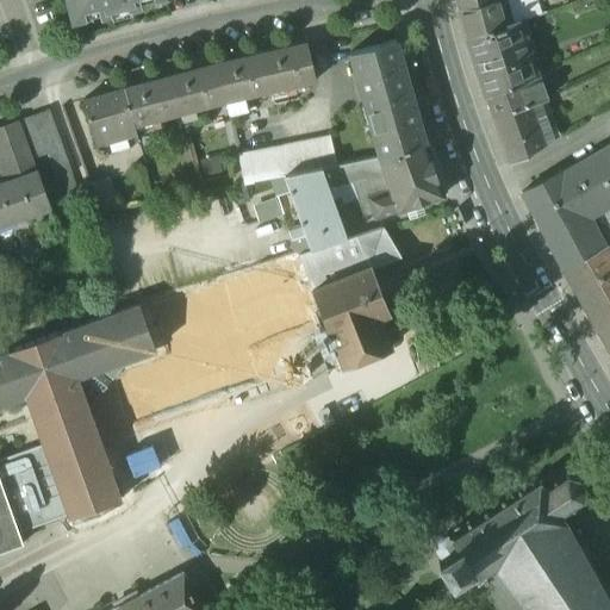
[(67,0),(72,14),(88,10),(91,17),(100,14),(100,17),(141,7),(139,4),(149,1),(149,0),(67,0)]
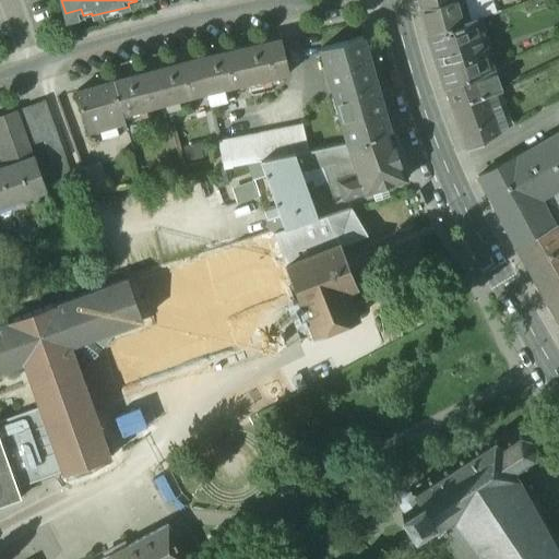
[(452,0),(420,8),(428,36),(466,23),(464,12),(499,0),(498,0),(452,0)]
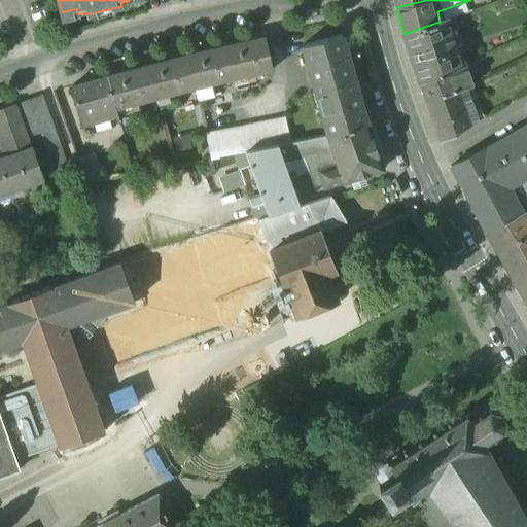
[(440,22),(403,34),(420,84),(465,66),(449,19),(440,22)]
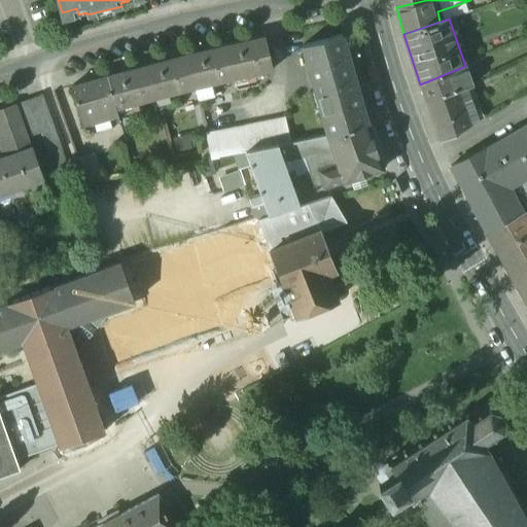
[(343,34),(305,44),(327,135),(367,124),(343,34)]
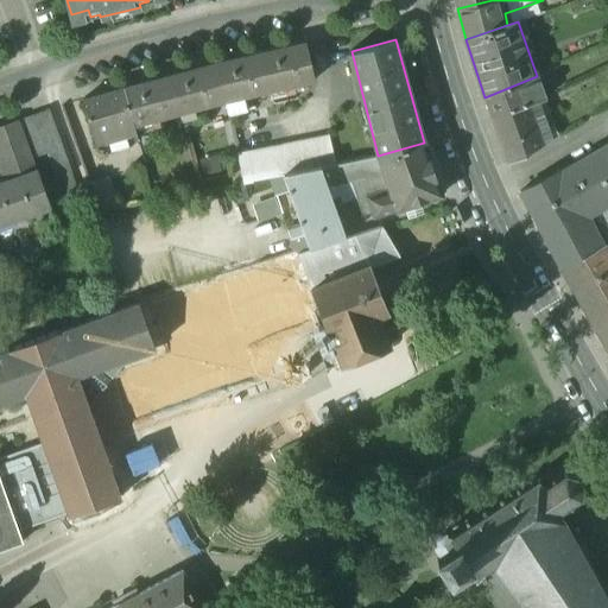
[(306,43),(261,52),(270,90),(315,80),(306,43)]
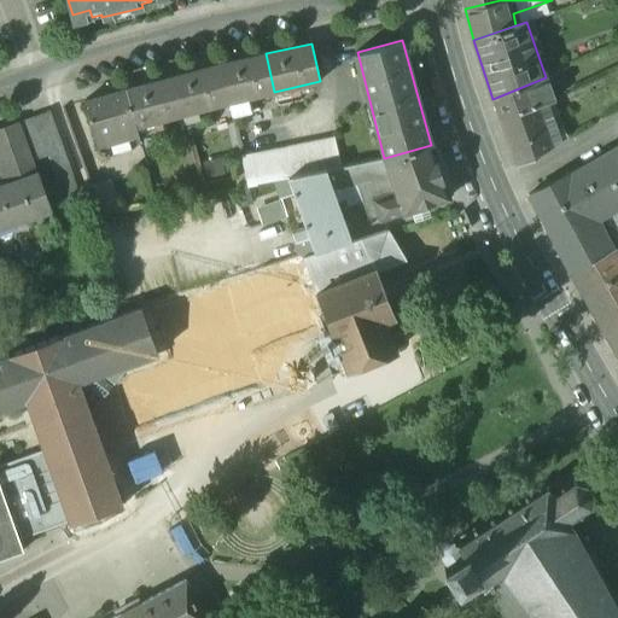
[(266,53),(220,64),(229,101),(274,92),(266,53)]
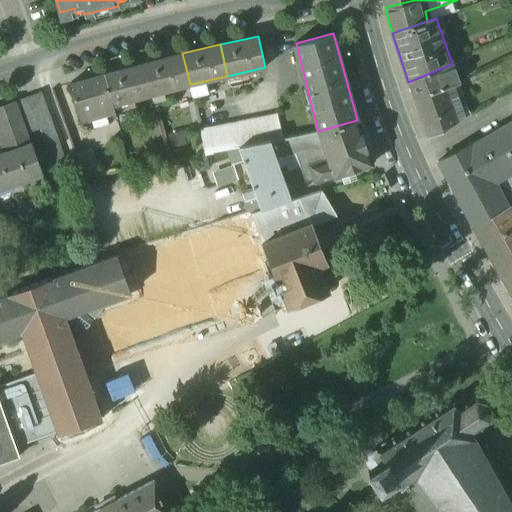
[(180,54),(142,64),(151,95),(188,85),(180,54)]
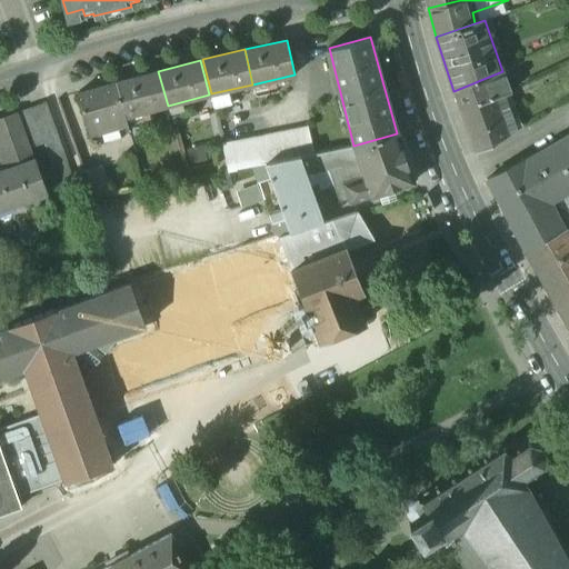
[(158,71),(116,82),(117,82),(126,117),(168,106),(158,71)]
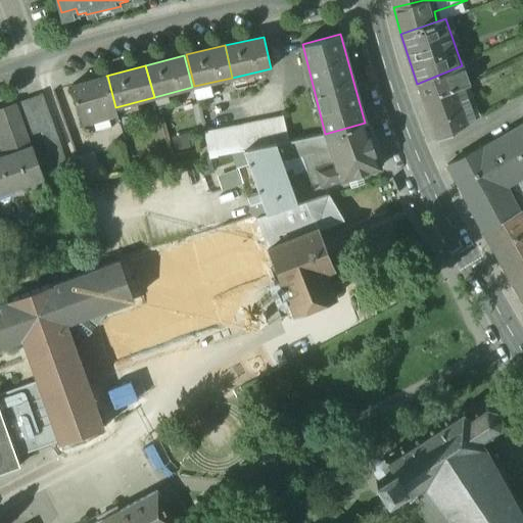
[(462,65),(417,84),(418,85),(423,100),(463,88),(469,85),(462,65)]
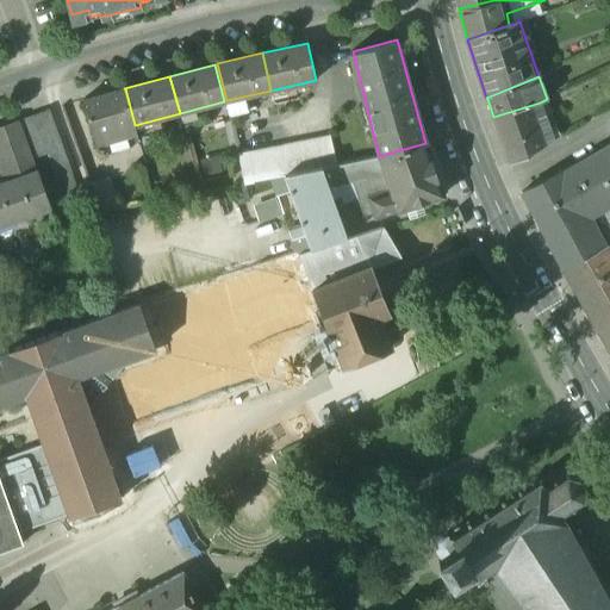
[(125,88),(85,100),(95,141),(136,129),(135,125),(125,88)]
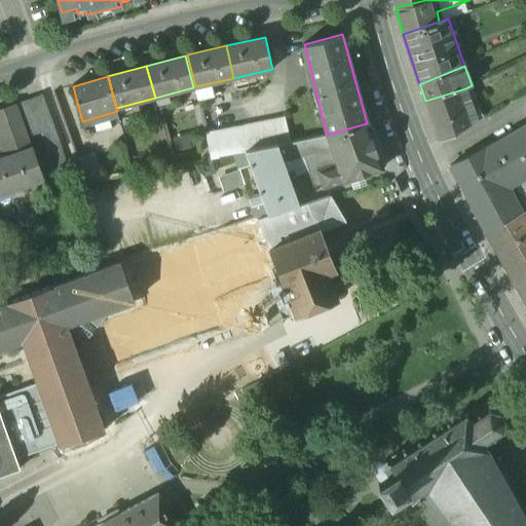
[(465,88),(425,101),(440,141),(456,134),(471,125),(462,102),(468,100),(465,88)]
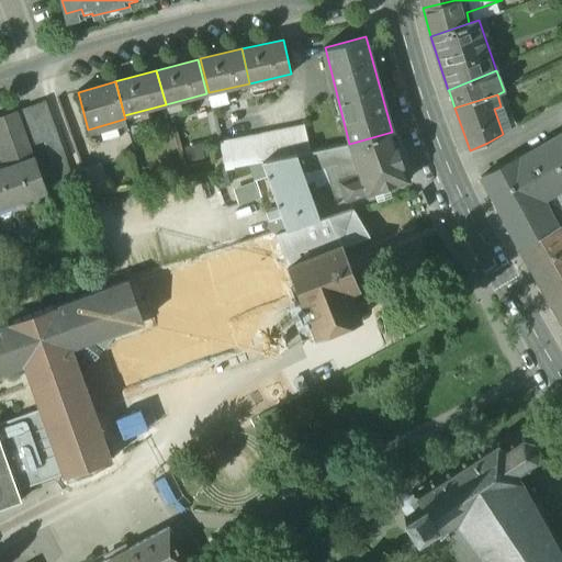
[(57,176),(69,172),(70,170),(46,102),(43,101),(17,111),(30,147),(44,142),(57,176)]
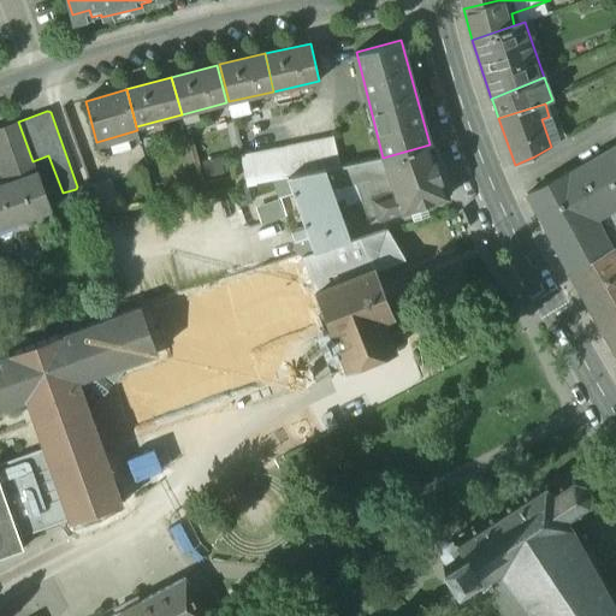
[(18,122),(0,128),(0,161),(7,181),(35,171),(33,161),(18,122)]
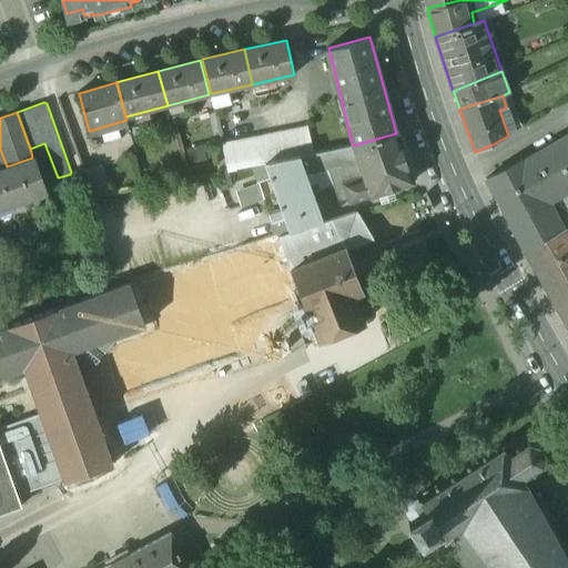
[(307,127),(264,135),(271,162),(300,155),(313,153),(307,127)]
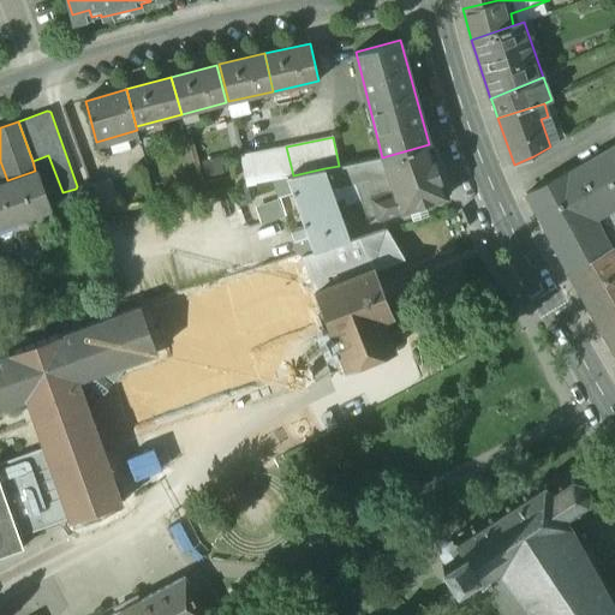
[(429,144),(382,157),(394,190),(401,210),(448,195),(429,144)]
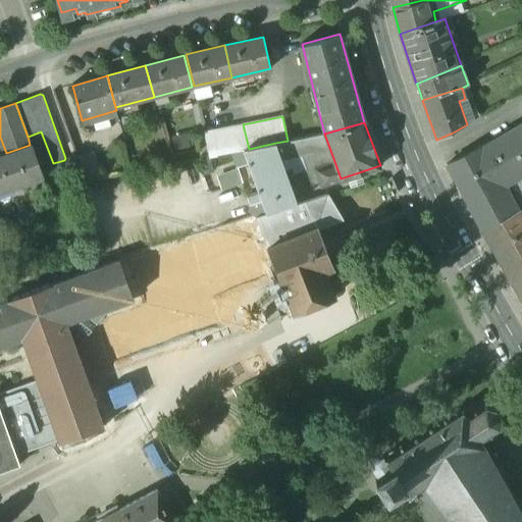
[(521,123),(481,148),(492,168),(494,167),(521,151),(521,123)]
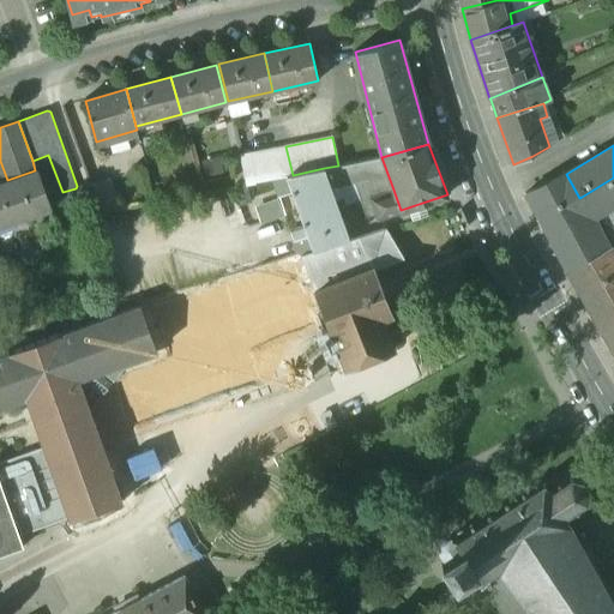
[(286,146),(252,154),(259,181),(288,175),(293,175),(286,146)]
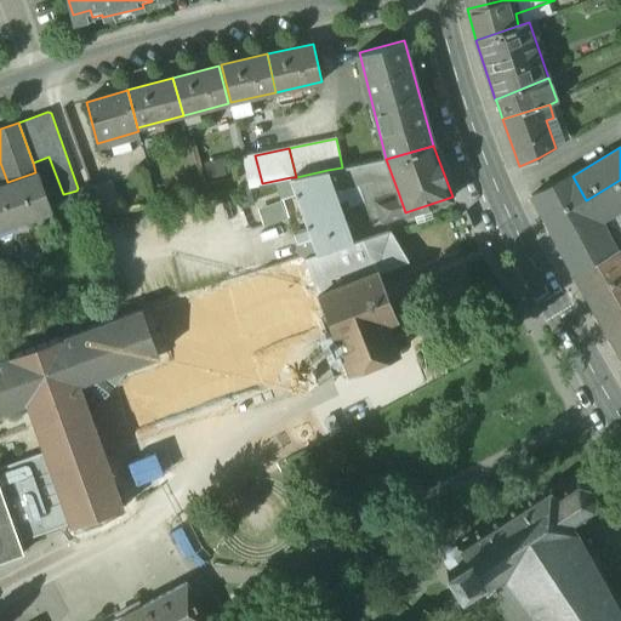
[(342,167),(328,170),(334,186),(358,181),(369,214),(375,217),(381,215),(376,199),(398,192),(386,159),(342,167)]
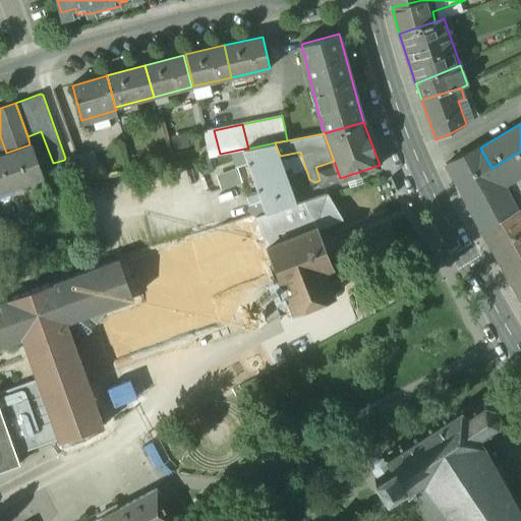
[(248,149),(244,149),(252,172),(259,191),(262,197),(266,210),(296,200),(280,156),(275,142),(248,149)]
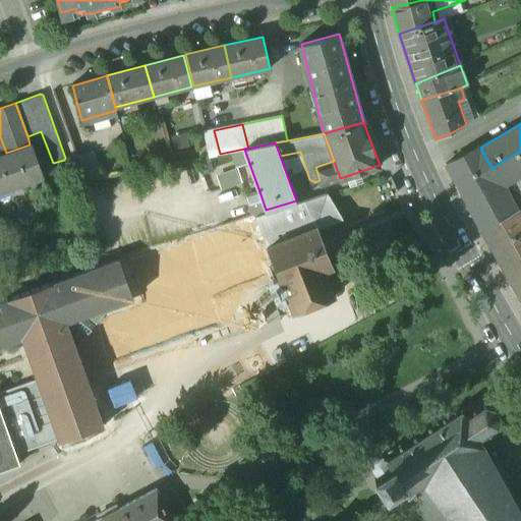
[(6,153),(0,155),(0,191),(44,176),(33,143),(30,145),(6,153)]
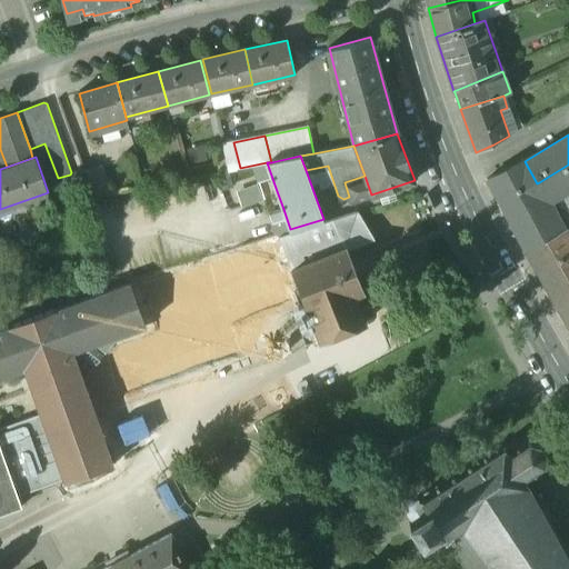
[(537,183),(525,161),(523,160),(487,180),(500,205),(537,183)]
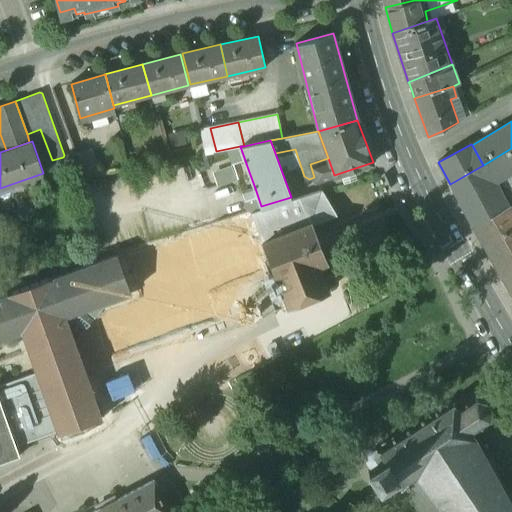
[(511,148),(485,164),(493,178),(511,167),(511,148)]
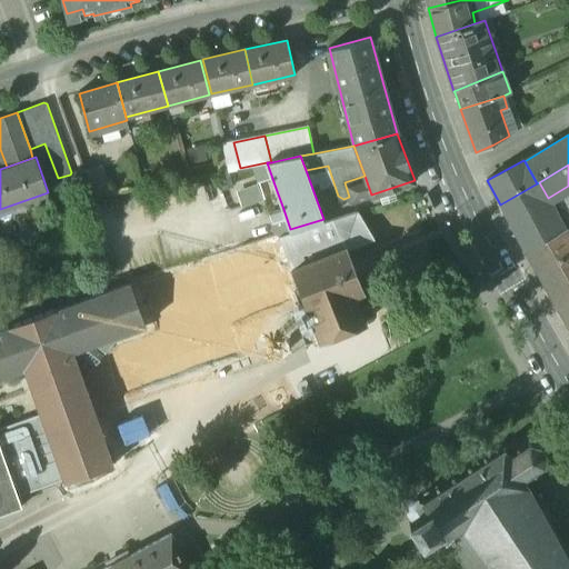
[(365,176),(345,182),(349,197),(351,201),(371,195),(365,176)]
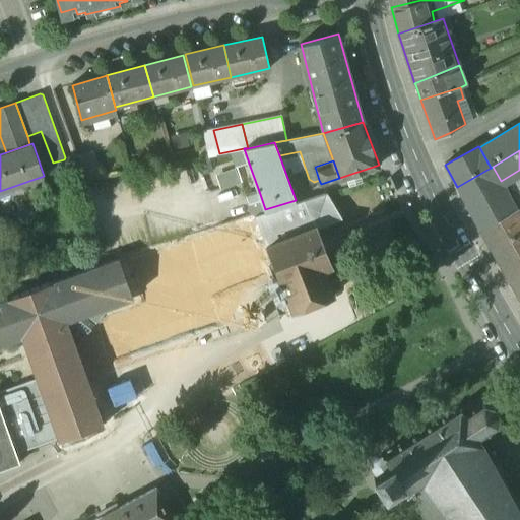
[(491,168),(457,187),(480,229),(509,213),(494,186),(501,181),(493,167),(491,168)]
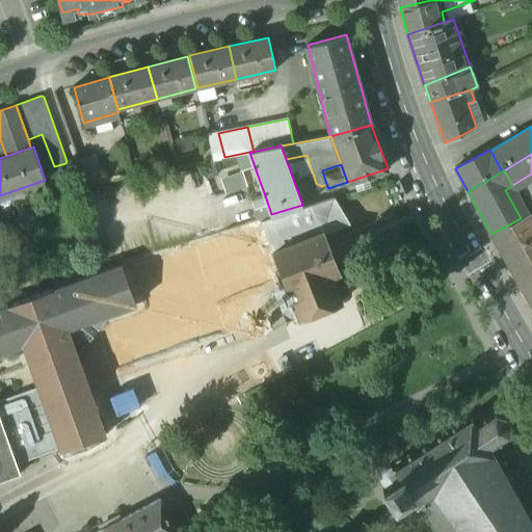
[(258,176),(244,181),(251,200),(265,195),(258,176)]
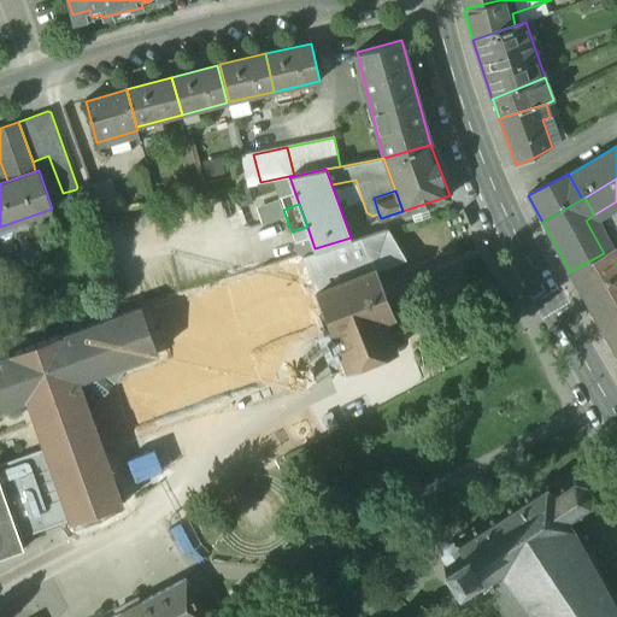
[(307,227),(292,231),(294,240),(310,234),(307,227)]
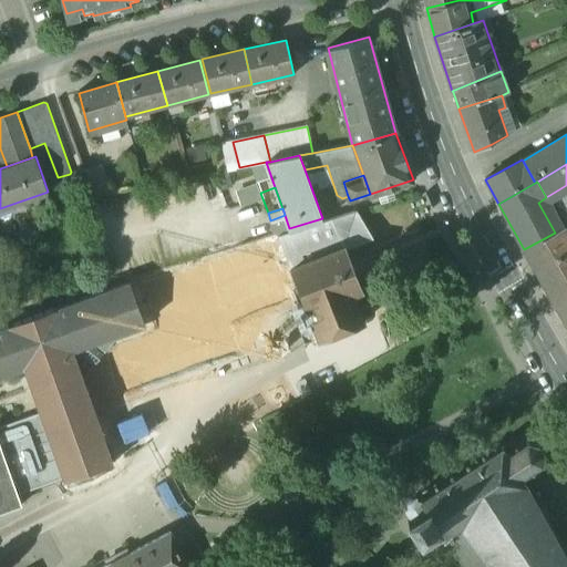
[(357,212),(278,236),(290,268),(343,246),(343,248),(364,239),(357,212)]
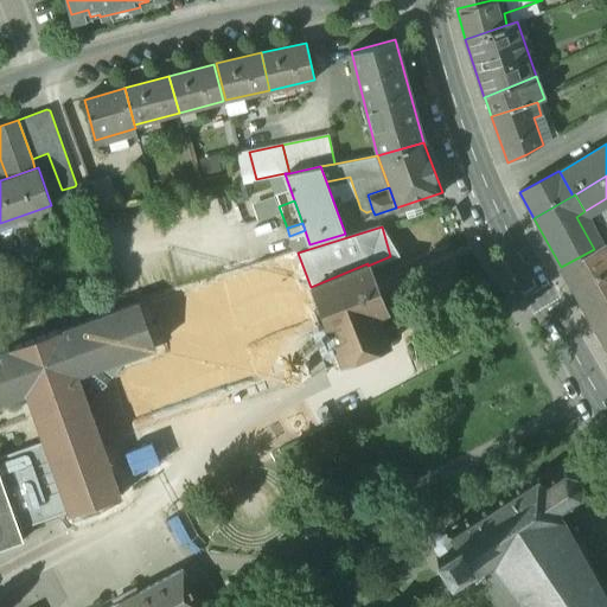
[(594,249),(561,267),(595,328),(606,321),(606,279),(605,275),(606,273),(606,242),(595,251),(594,249)]
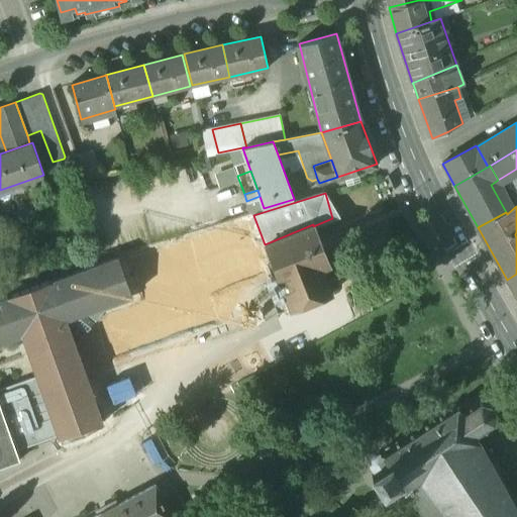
[(313,224),(265,244),(266,248),(291,310),(329,293),(319,267),(328,264),(313,226),(313,224)]
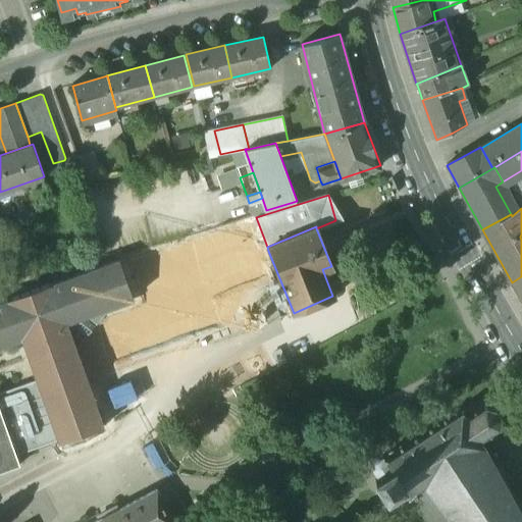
[(0,347),(21,340),(37,380),(58,440),(59,444),(103,427),(73,345),(66,324),(102,311),(133,301),(118,261),(52,284),(7,301),(0,303),(0,347)]
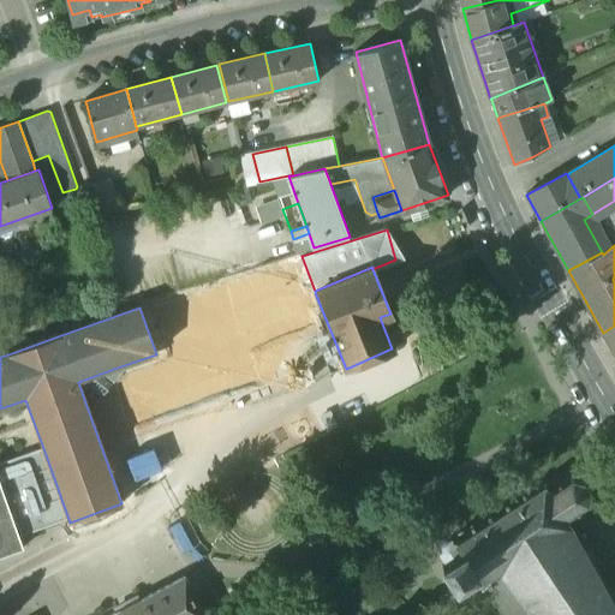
[(614,326),(603,333),(614,353),(614,352),(614,326)]
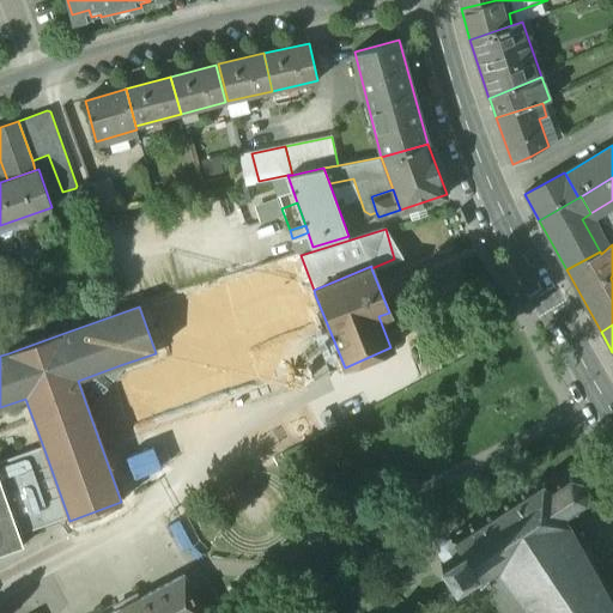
[(120,365),(78,381),(86,405),(120,365)]
